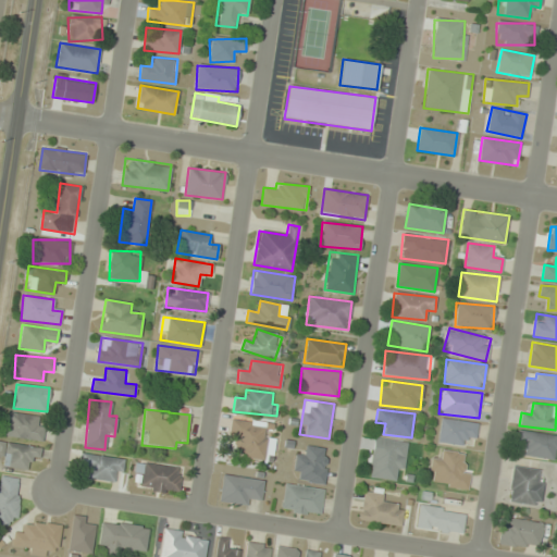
[(4,436),(42,441),(45,426),(41,425),(42,417),(7,412),(4,436)]
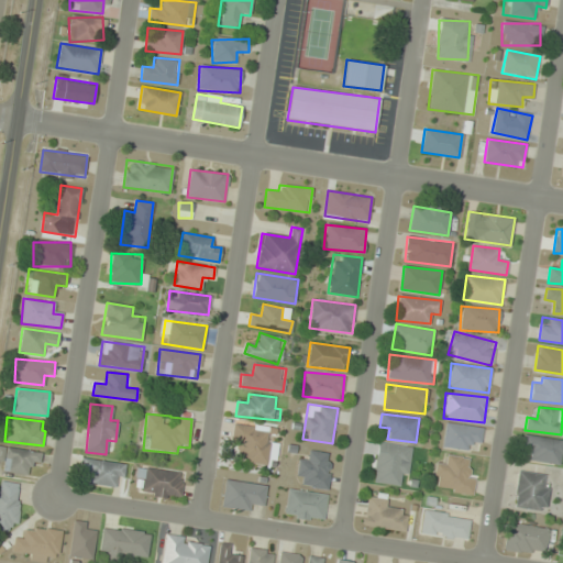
[(479,442),(483,429),(446,421),(442,445),(468,451),(471,440),(479,442)]
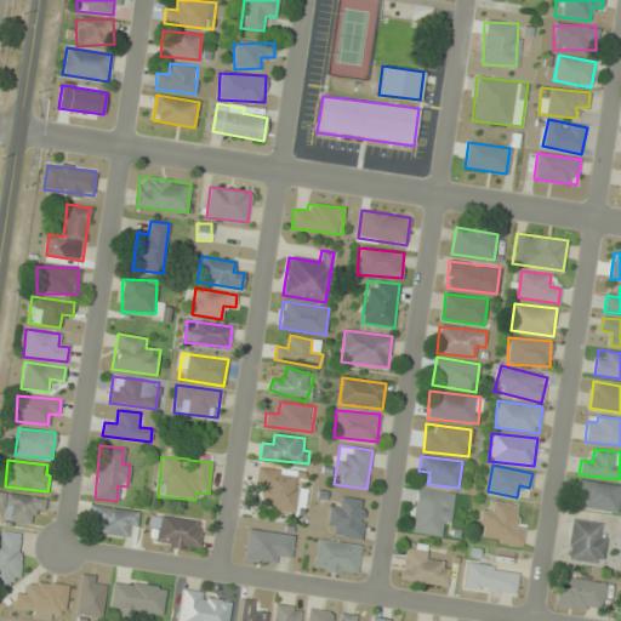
[(298,469),(257,468),(257,490),(265,490),(263,510),(297,512),(298,469)]
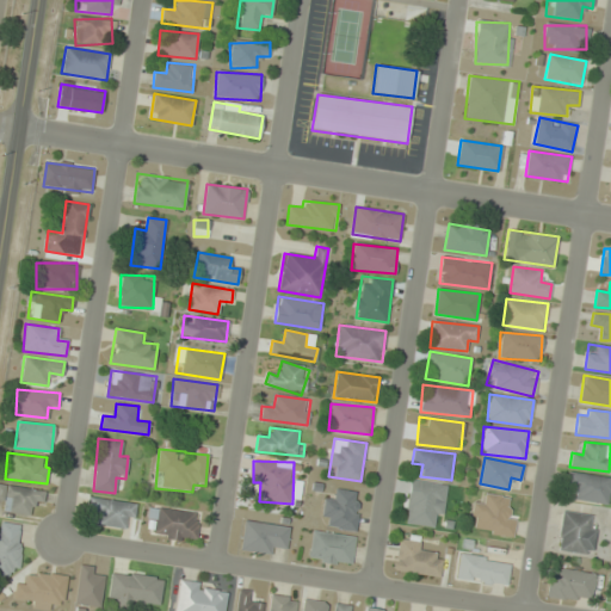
[(609,504),(610,482),(610,476),(569,471),(566,498),(609,504)]
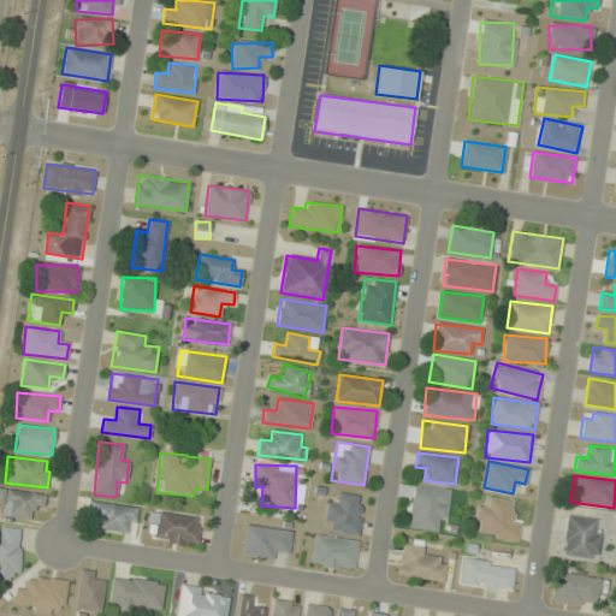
[(407,528),(444,532),(450,489),(413,484),(407,528)]
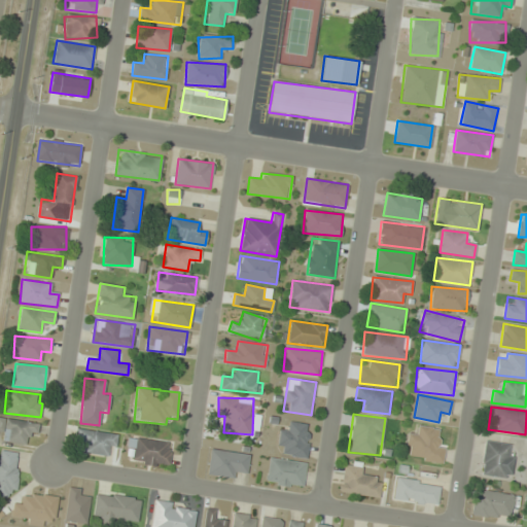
[(38,422),(0,418),(0,429),(4,430),(3,442),(26,444),(27,432),(37,434),(38,422)]
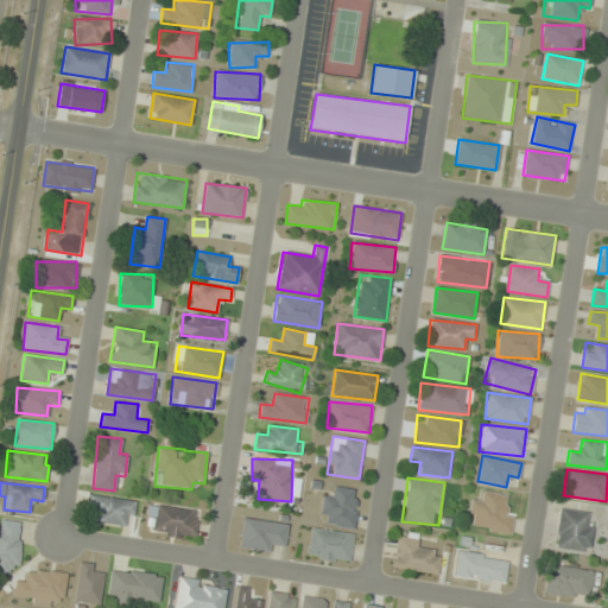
[(323,496),(320,524),(353,529),(359,491),(334,487),(333,498),(323,496)]
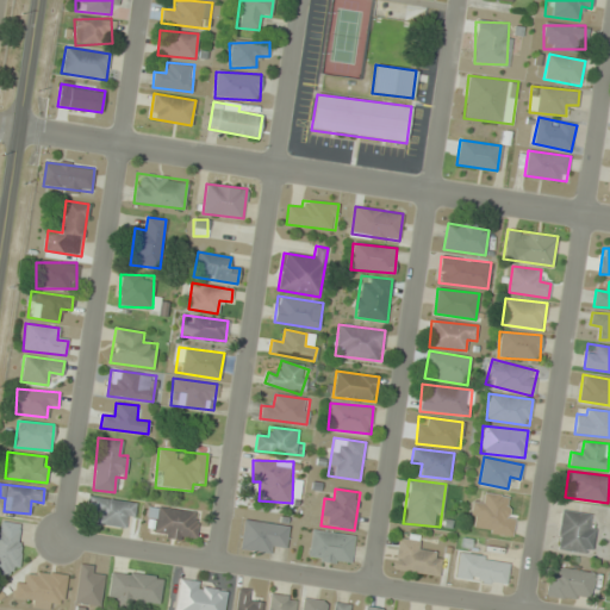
[(508,496),(484,492),(483,504),(473,502),(468,529),(512,536),(517,511),(506,510),(508,496)]
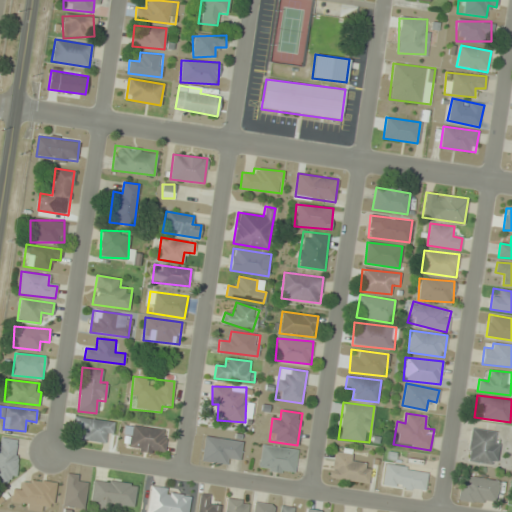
[(73,439),(111,443),(113,421),(76,417),(73,439)]
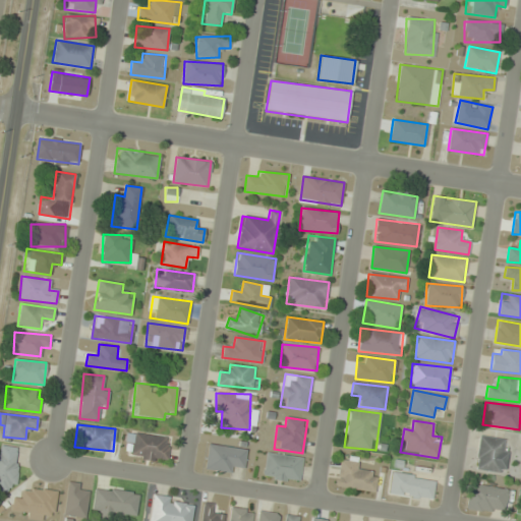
[(505,472),(509,436),(480,431),(476,468),(505,472)]
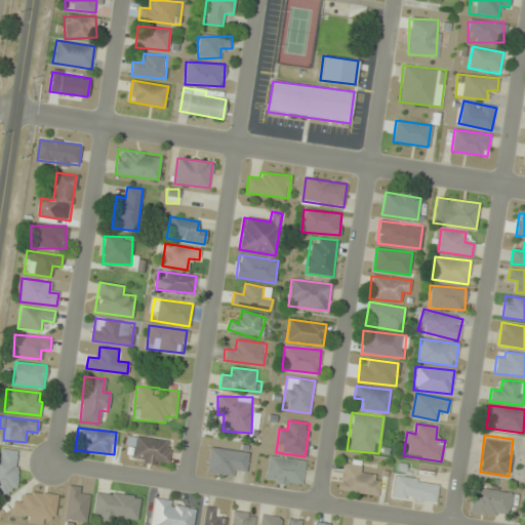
[(168,463),(170,440),(128,436),(126,459),(168,463)]
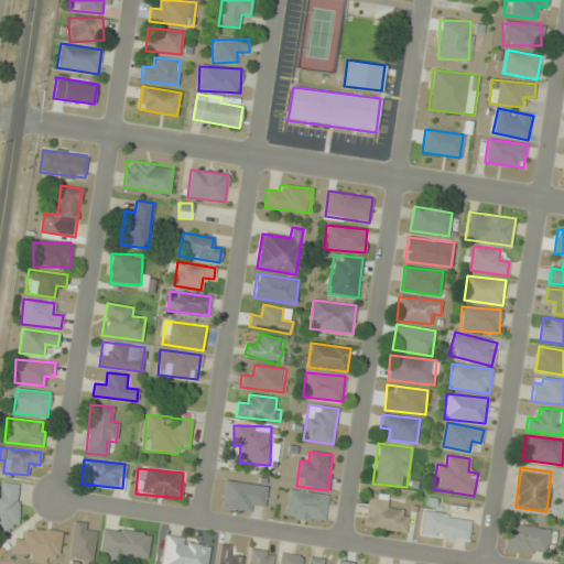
[(221,508),(252,510),(252,506),(264,508),(267,486),(225,481),(221,508)]
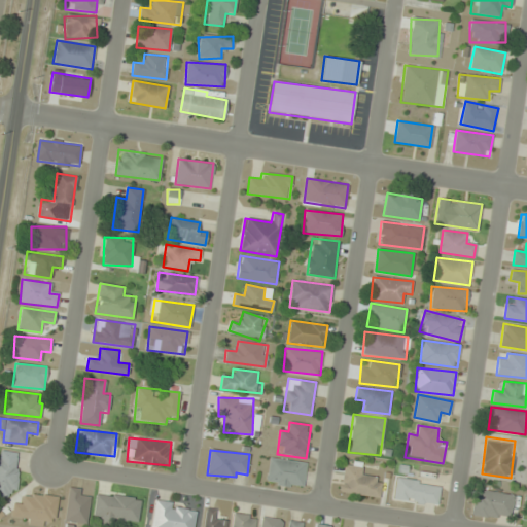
[(0,493),(15,495),(19,453),(1,451),(0,459),(0,493)]
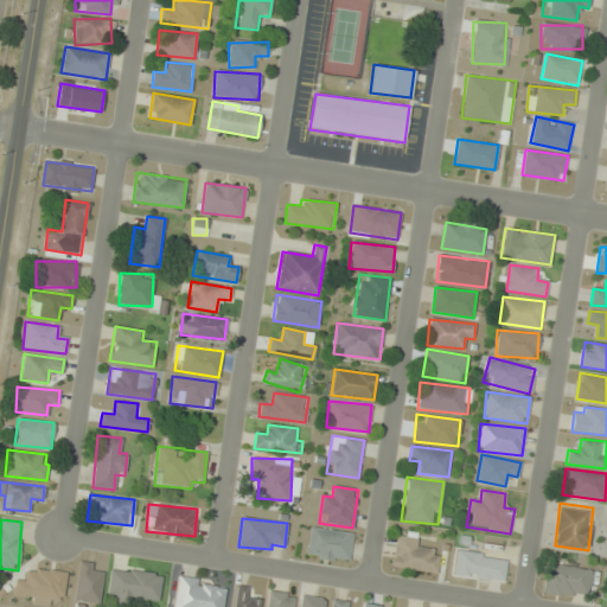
[(307,556),(349,561),(352,532),(310,528),(307,556)]
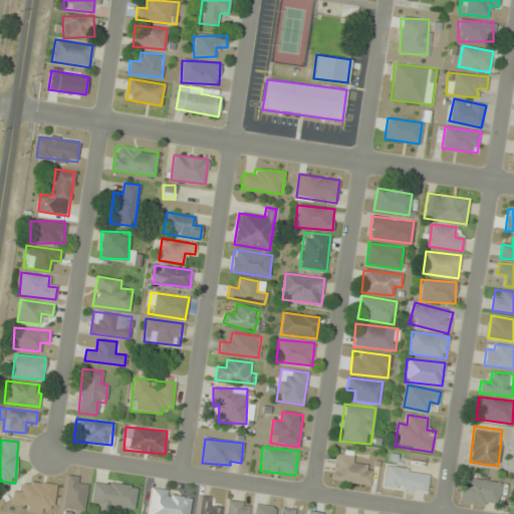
[(370,484),(372,463),(334,460),(332,481),(370,484)]
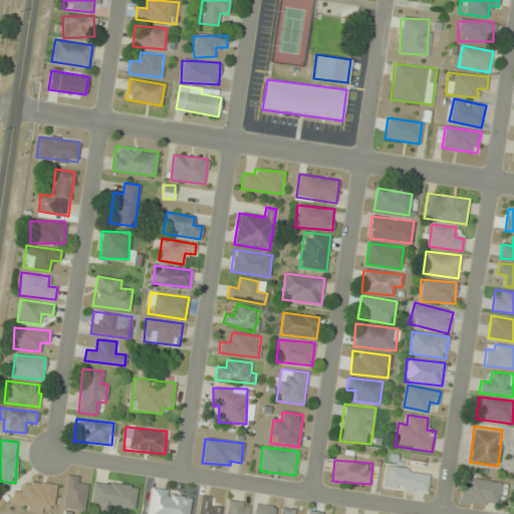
[(383,486),(428,493),(431,472),(387,466),(383,486)]
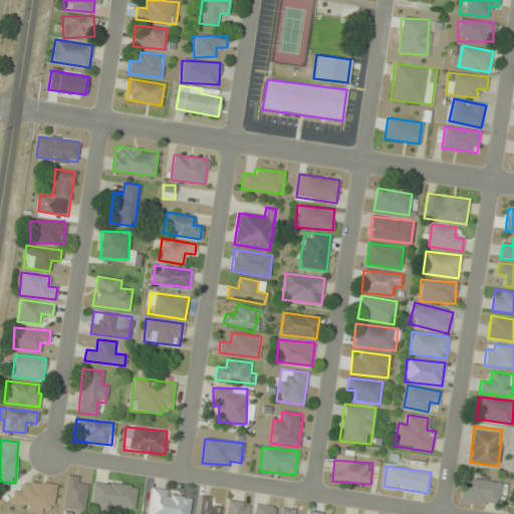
[(85,484),(78,484),(78,476),(65,476),(65,509),(85,509),(85,484)]
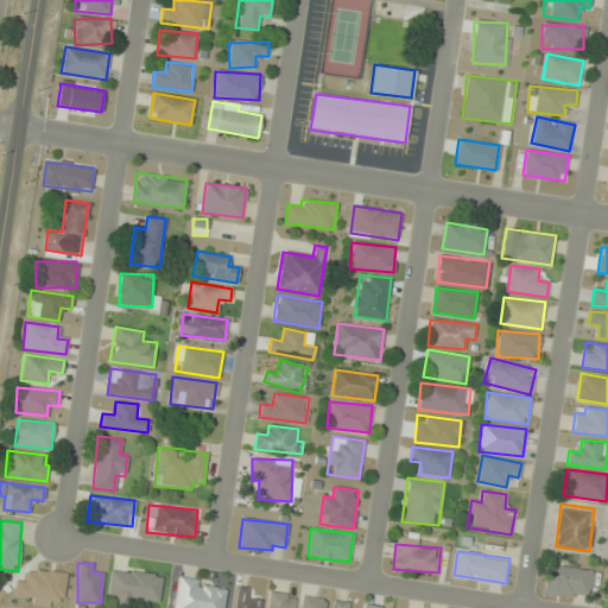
[(589,596),(590,569),(548,567),(546,594),(589,596)]
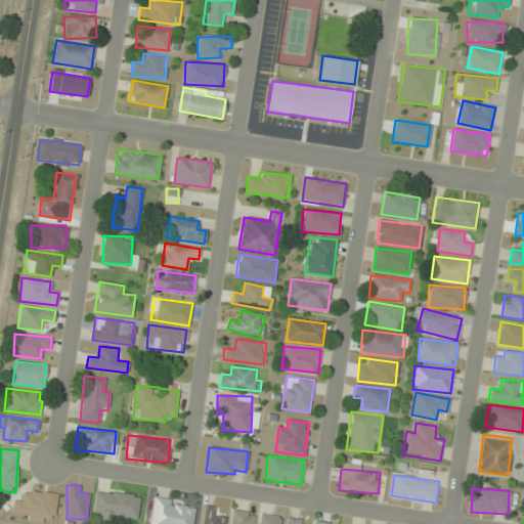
[(116,523),(124,523),(125,516),(137,517),(140,495),(96,489),(93,513),(101,514),(100,522),(116,523)]
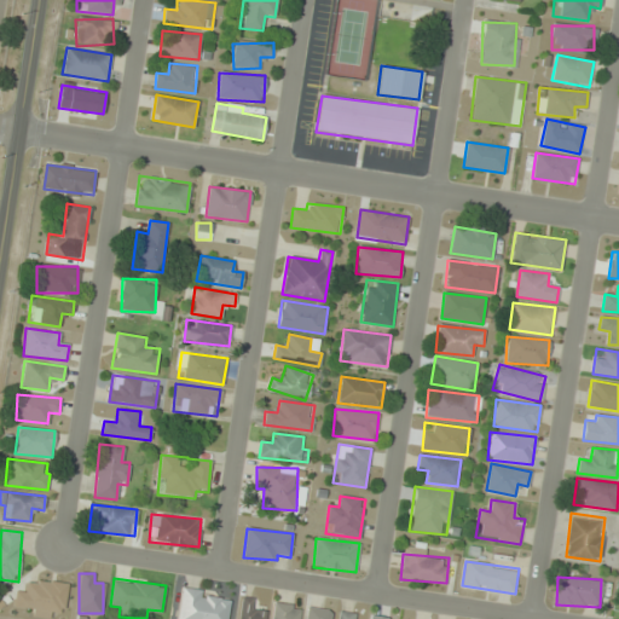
[(25,611),(65,611),(65,580),(25,580),(25,611)]
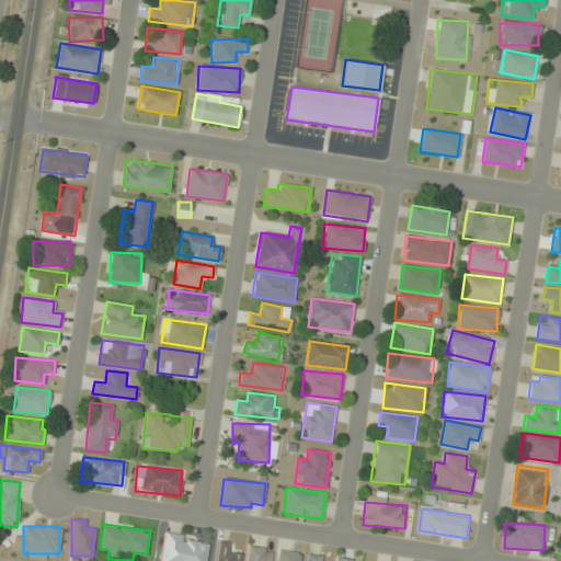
[(205,560),(209,539),(165,533),(160,560),(205,560)]
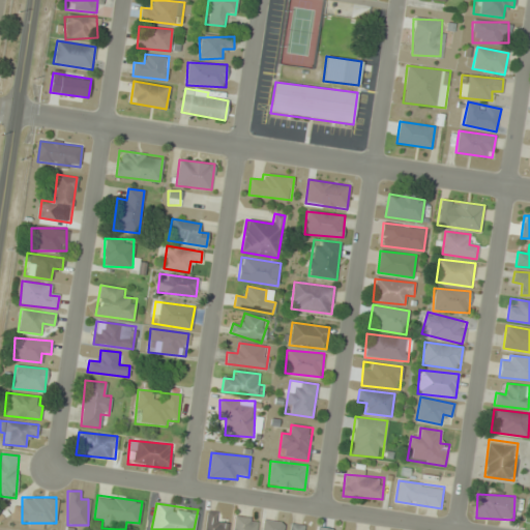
[(226,529),(227,524),(216,522),(217,511),(206,510),(203,529),(226,529)]
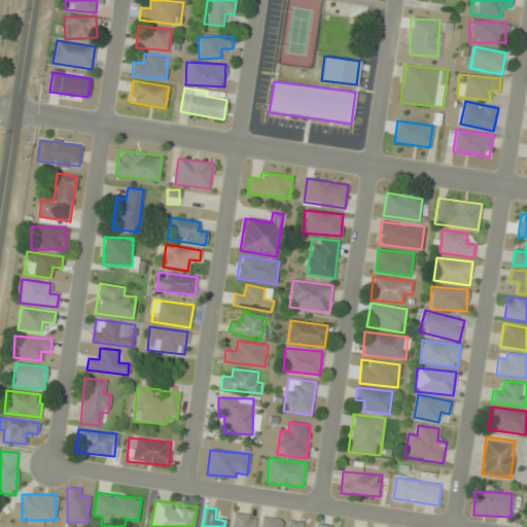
[(252,526),(253,515),(231,514),(230,526),(252,526)]
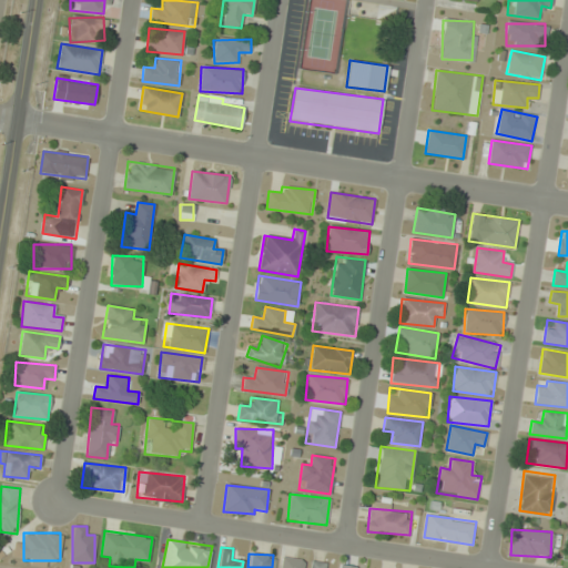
[(303,567),(305,560),(283,557),(280,567),(303,567)]
